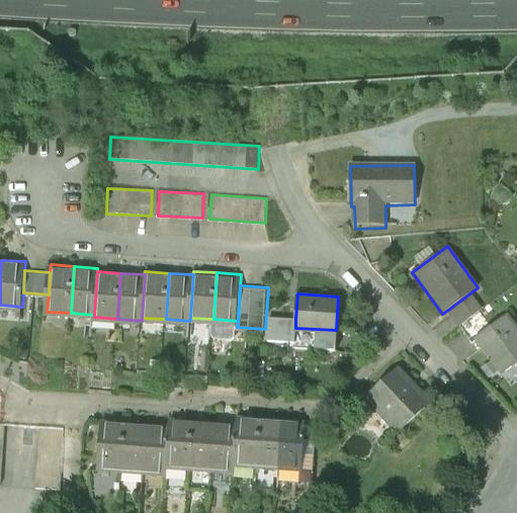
[(448,310),(459,325),(481,310),(468,294),(448,310)]
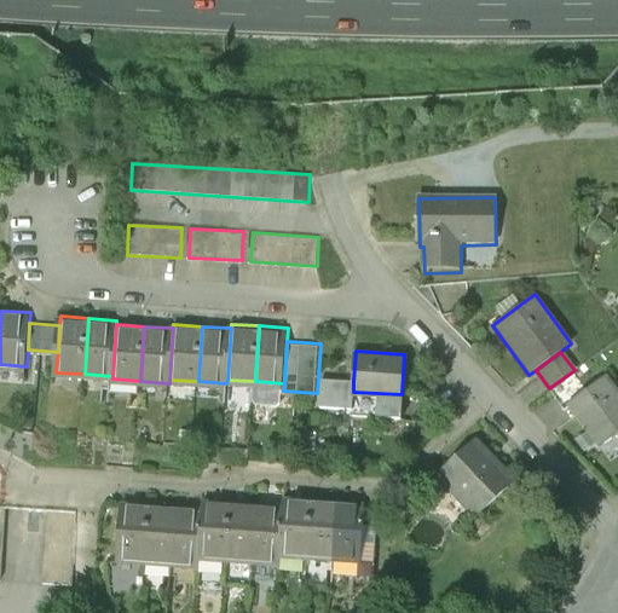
[(588,389),(575,370),(549,388),(564,408),(569,403),(588,389)]
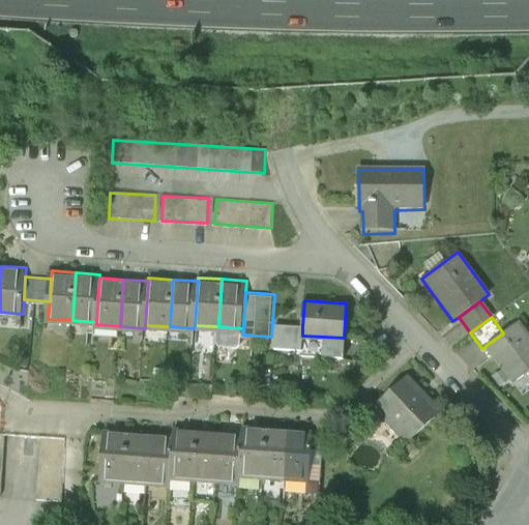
[(528,338),(518,323),(503,333),(487,345),(515,383),(528,372),(528,338)]
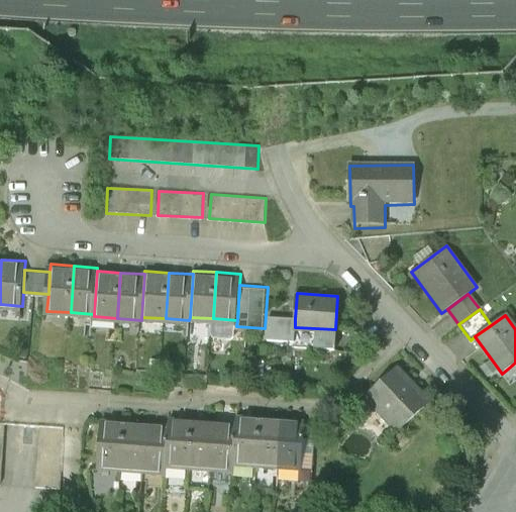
[(269,316),(268,338),(294,340),(295,327),(295,318),(269,316)]
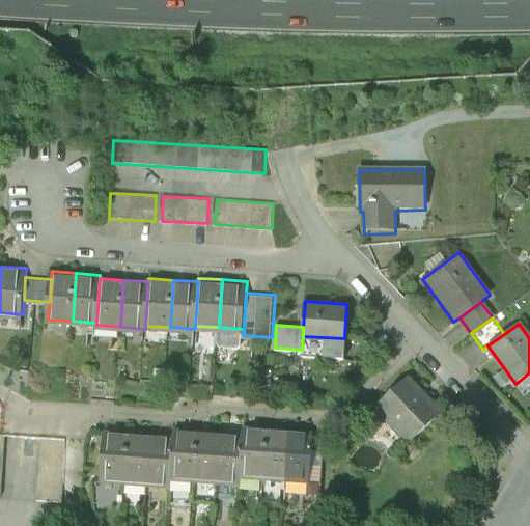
[(302,350),(301,354),(343,357),(344,338),(303,336),(302,350)]
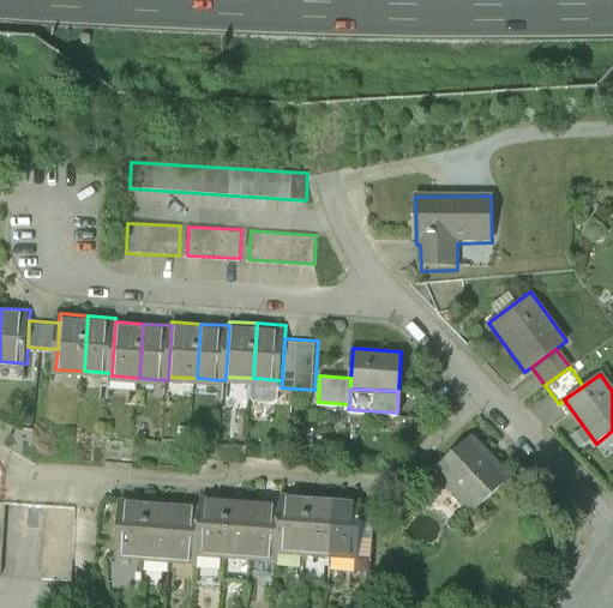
[(473,432),(436,467),(474,506),(510,471),(473,432)]
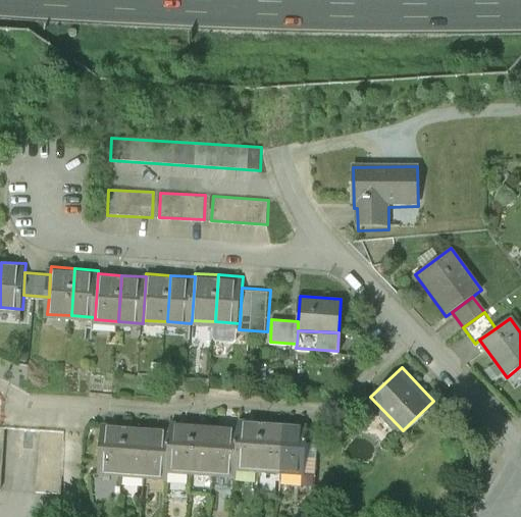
[(236,466),(258,468),(263,419),(241,417),(240,426),(236,466)]
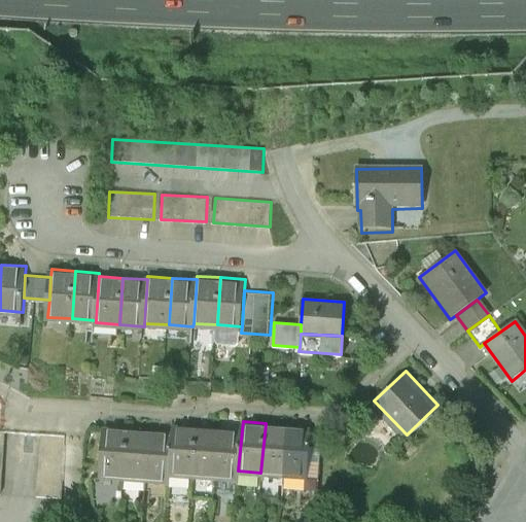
[(288,425),(266,423),(260,473),(283,475),(288,425)]
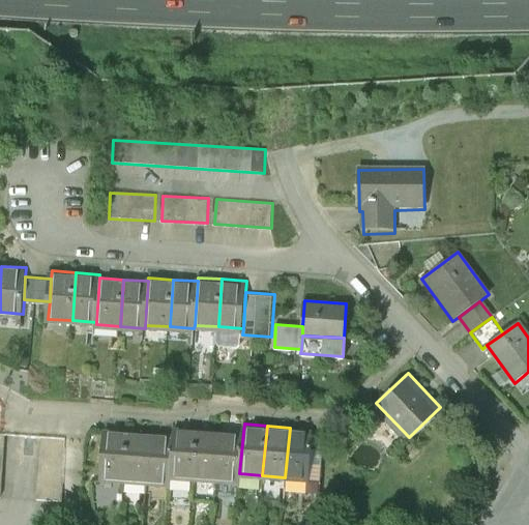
[(170,475),(193,477),(197,429),(174,427),(174,434),(170,475)]
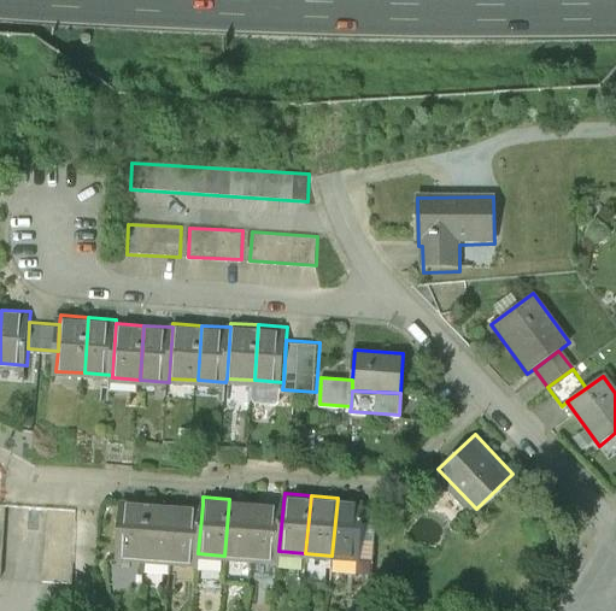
[(117,556),(144,558),(148,500),(122,498),(117,556)]
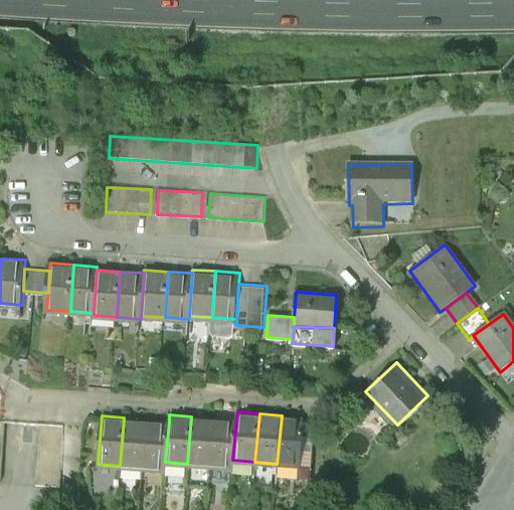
[(304,417),(282,415),(277,464),(299,465),(300,458),(302,435),(304,417)]
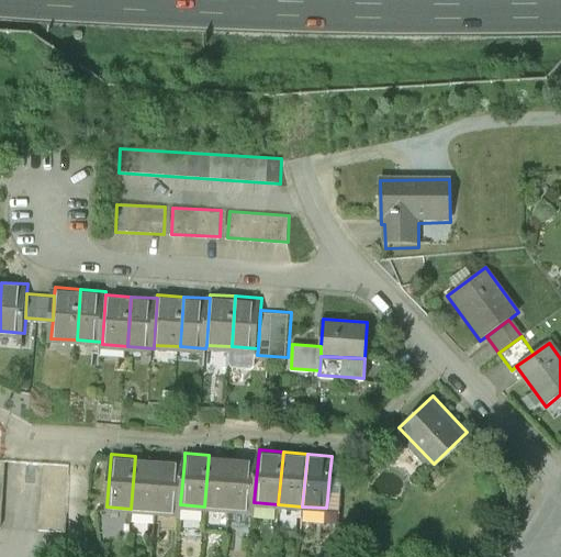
[(234,457),(209,455),(204,507),(228,509),(234,457)]
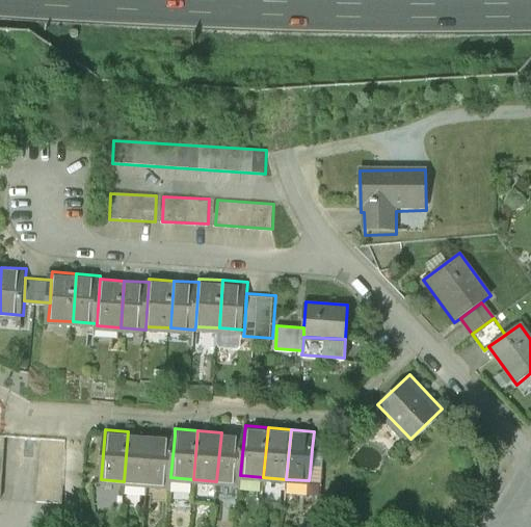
[(151,433),(128,431),(124,481),(147,483),(151,433)]
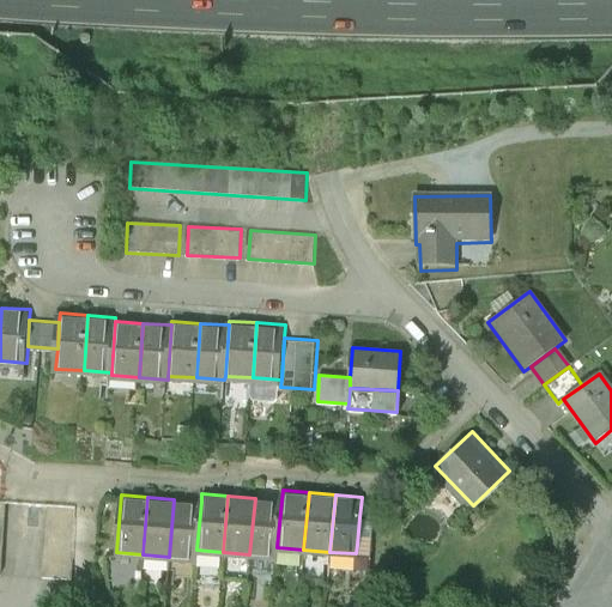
[(282,501),(255,498),(249,554),(277,557),(277,547),(282,501)]
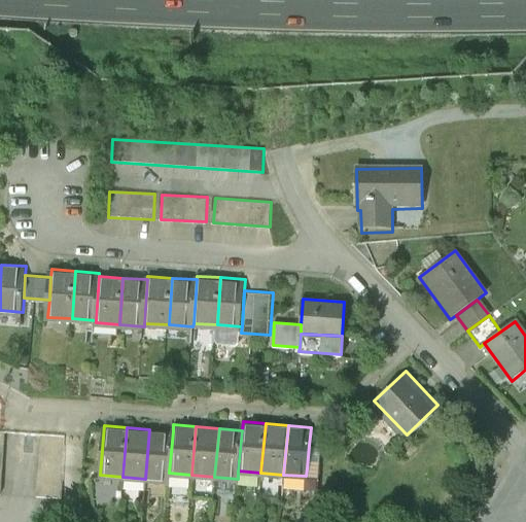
[(173,431),(149,429),(145,479),(168,480),(169,473),(173,431)]
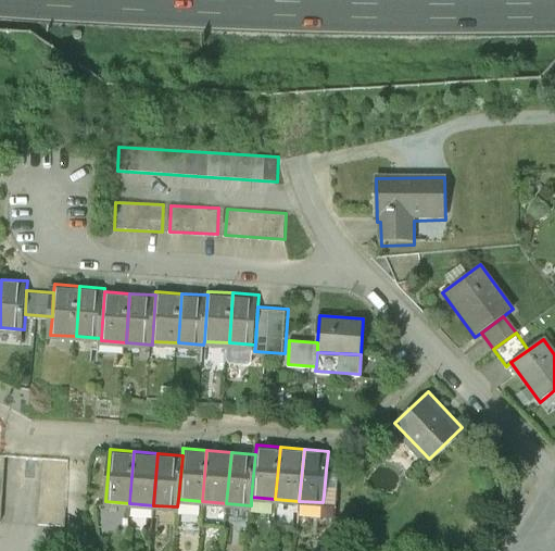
[(42,455),(38,522),(65,523),(70,458),(42,455)]
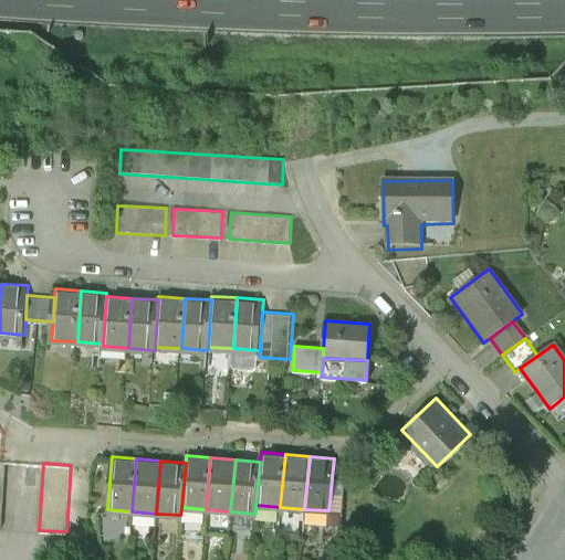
[(346,478),(332,477),(330,503),(344,504),(346,478)]
